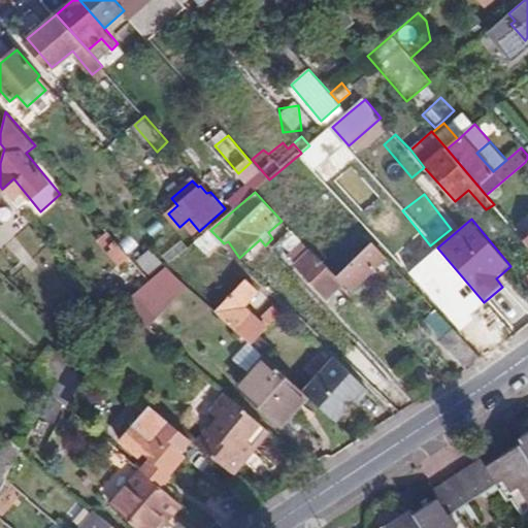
[(210,230),(199,240),(210,255),(224,243),(210,230)]
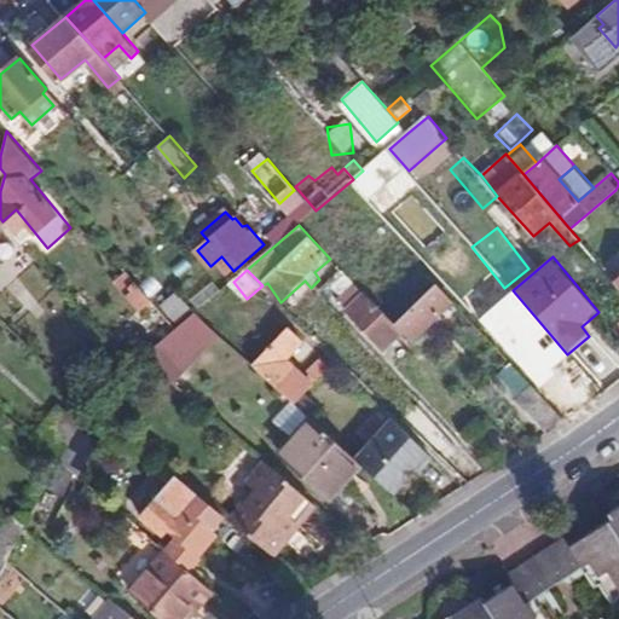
[(134,305),(148,294),(134,279),(122,290),(134,305)]
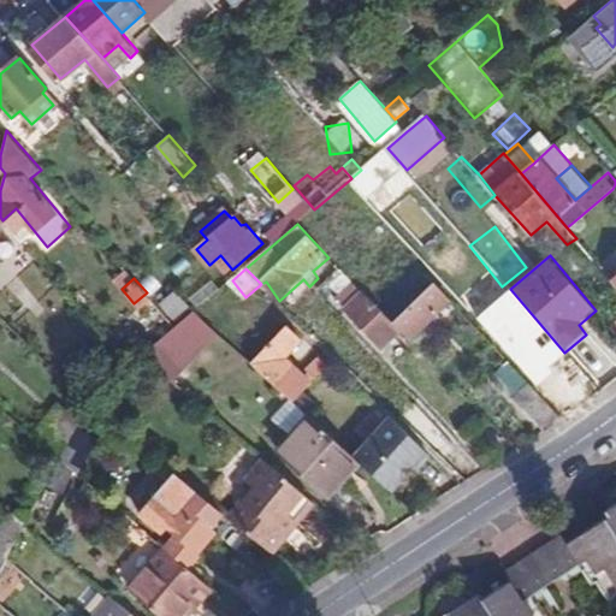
[(400,332),(408,341),(449,303),(433,285),(391,324),(400,332)]
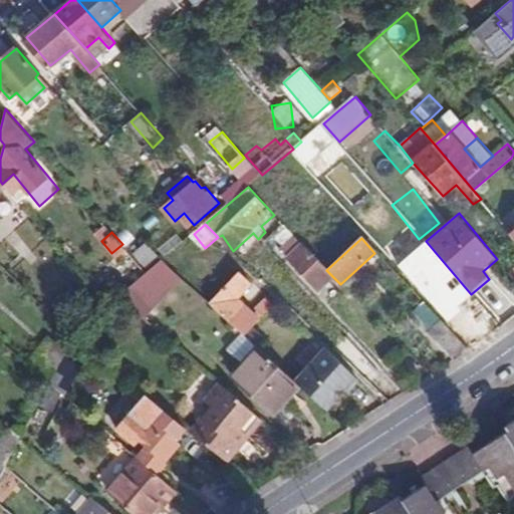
[(326,270),(296,239),(284,251),(320,289),(333,277),(326,270)]
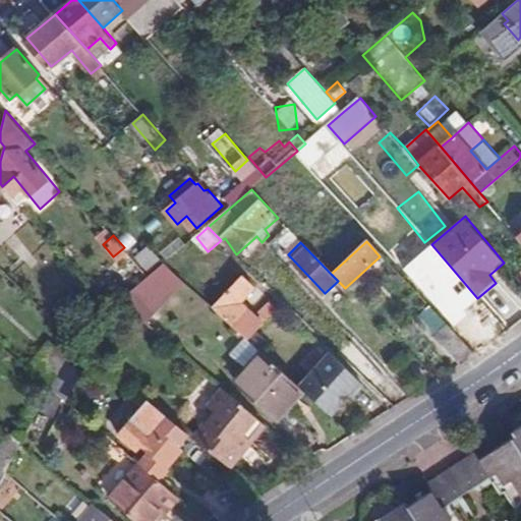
[(137,268),(152,257),(142,245),(128,255),(137,268)]
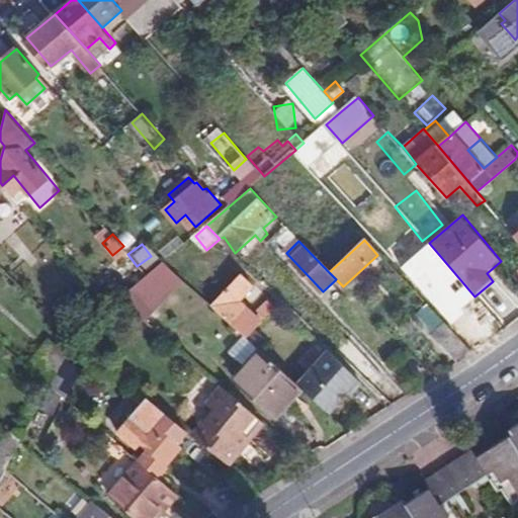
[(119,299),(147,324),(186,282),(164,261),(119,299)]
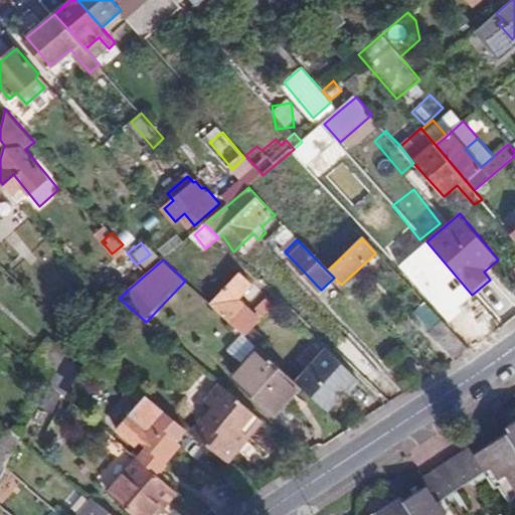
[(238,277),(211,305),(245,337),(274,308),(266,301),(254,312),(256,315),(252,318),(237,303),(251,288),(238,277)]
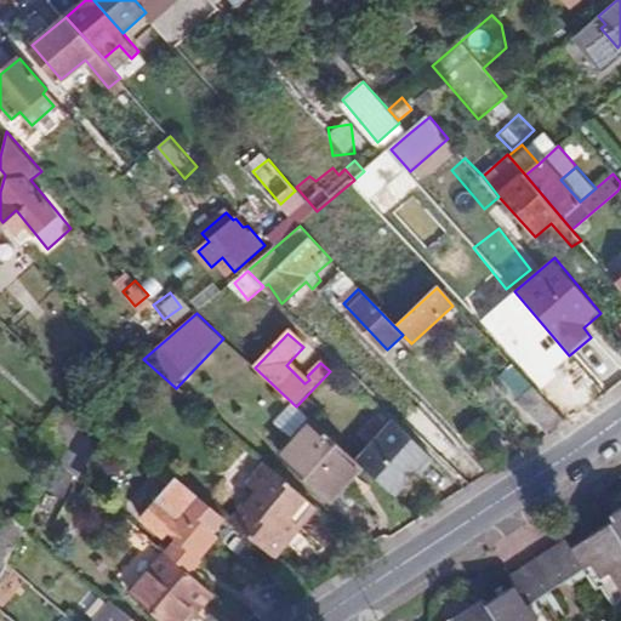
[(510,365),(494,376),(511,399),(527,387),(510,365)]
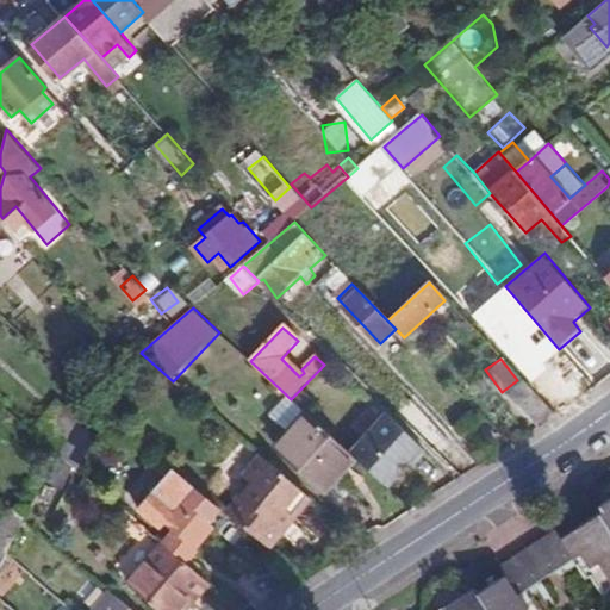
[(539,431),(556,421),(522,384),(506,398),(539,431)]
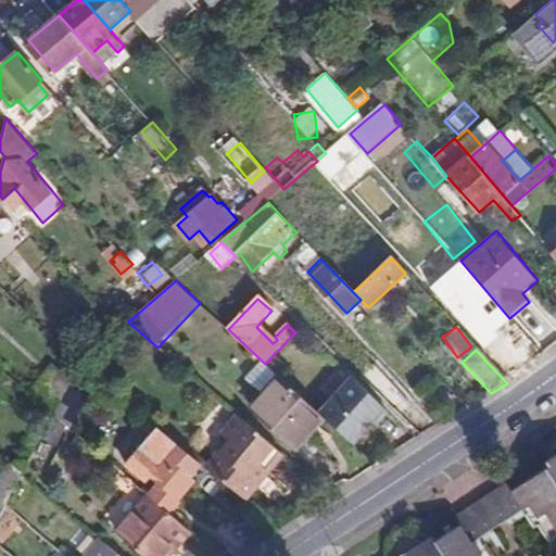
[(361,379),(400,418),(411,406),(370,370),(361,379)]
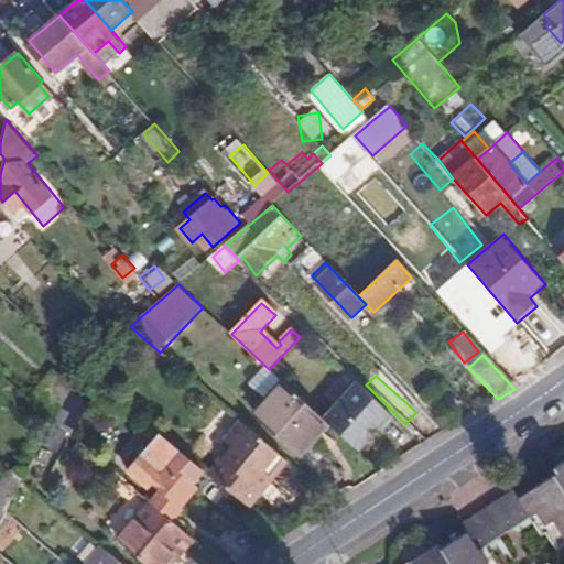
[(382,434),(396,422),(356,383),(321,418),(329,426),(357,452),(379,431),(382,434)]
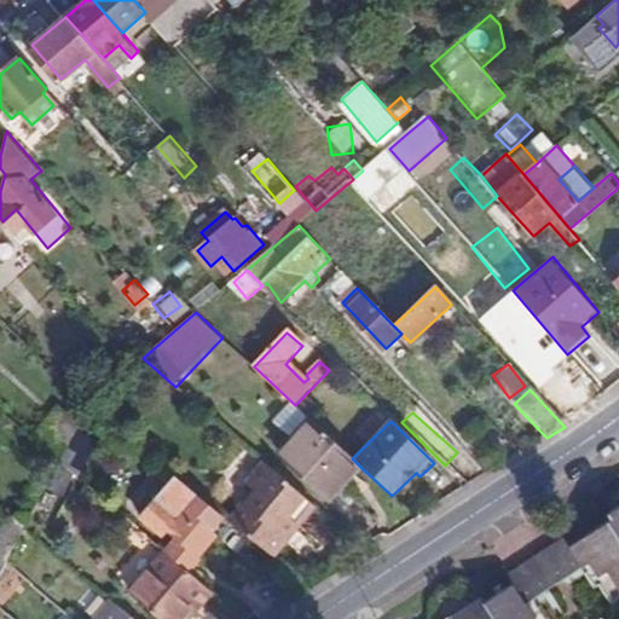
[(352,458),(312,422),(281,455),(330,501),(362,468),(352,458)]
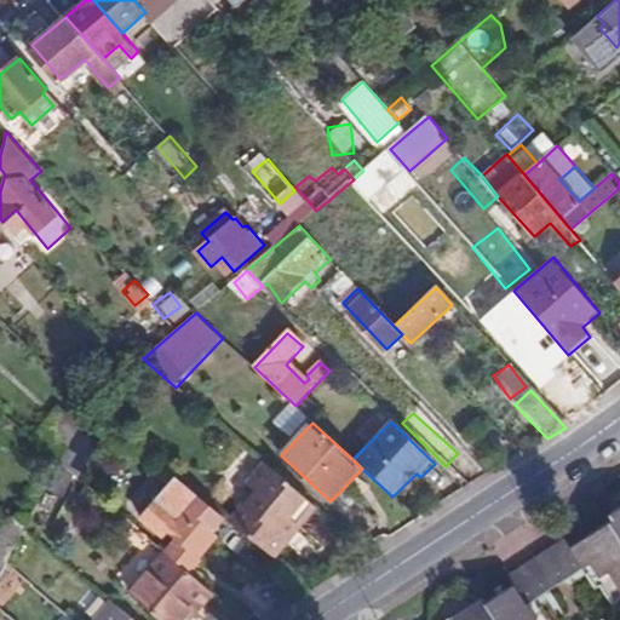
[(234,522),(275,556),(299,528),(292,522),(308,503),(267,468),(247,493),(253,499),(234,522)]
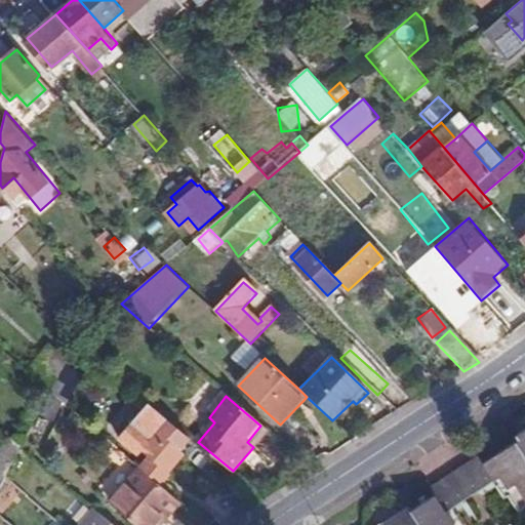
[(150,456),(140,467),(158,482),(168,471),(185,450),(180,448),(191,436),(152,405),(120,439),(137,452),(140,449),(150,456)]
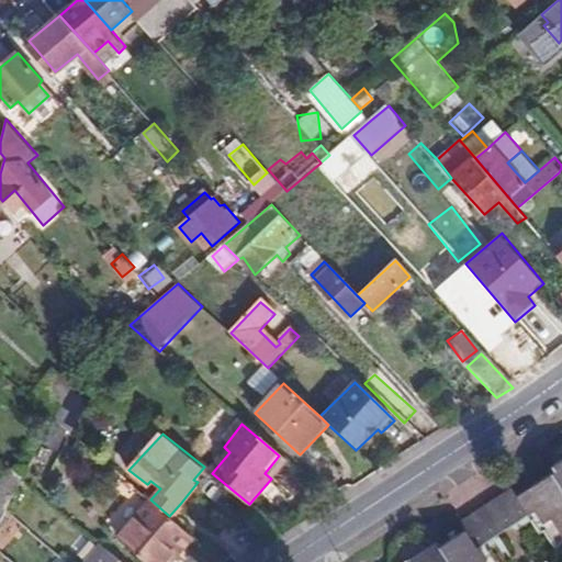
[(271,479),(284,461),(279,456),(265,473),(271,479)]
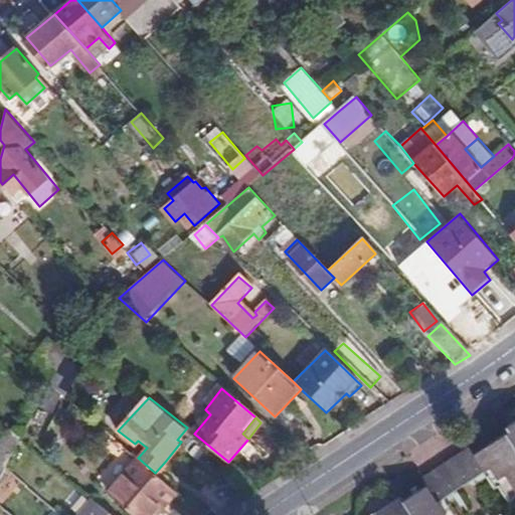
[(462,514),(455,503),(448,508),(442,499),(449,494),(488,467),(495,462),(501,470),(499,473),(503,479),(514,496),(514,494),(514,421),(511,424),(513,428),(479,451),(473,445),(426,476),(431,483),(407,498),(404,494),(372,514),(462,514)]
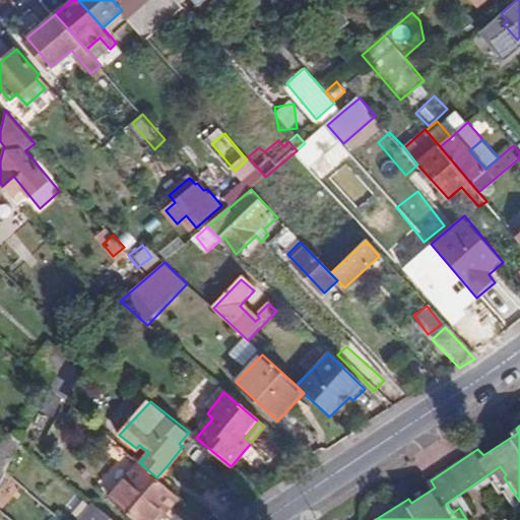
[(0,483),(4,475),(21,442),(4,428),(0,433),(0,483)]
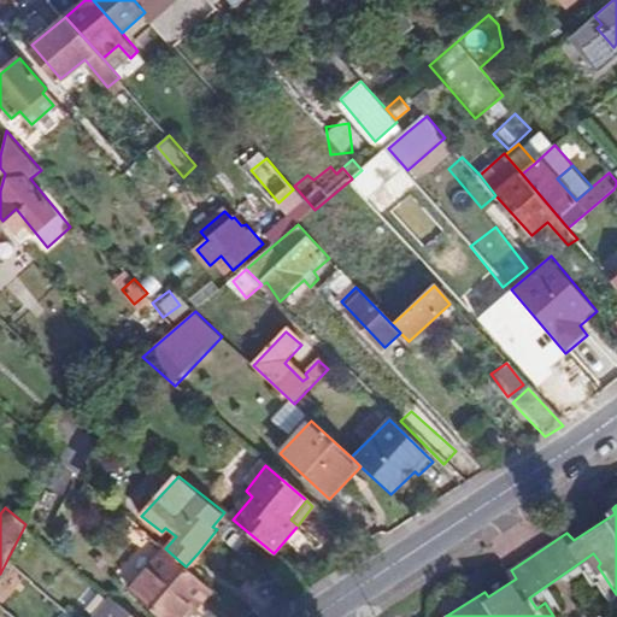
[(194,609),(211,588),(192,571),(186,566),(165,548),(124,597),(147,616),(177,616),(188,604),(194,609)]
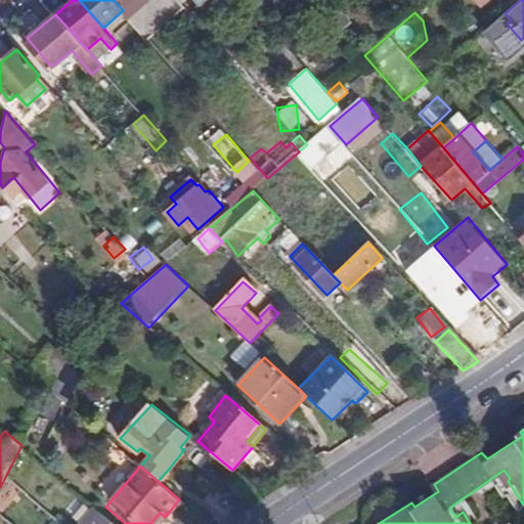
[(168,470),(158,481),(163,485),(171,473),(168,470)]
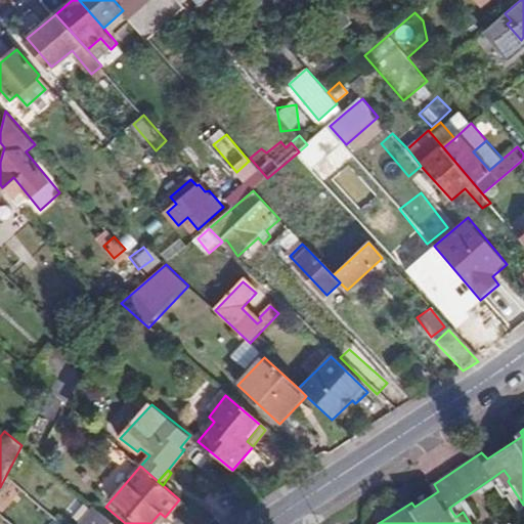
[(504,470),(496,475),(508,490),(512,487),(508,481),(510,478),(504,470)]
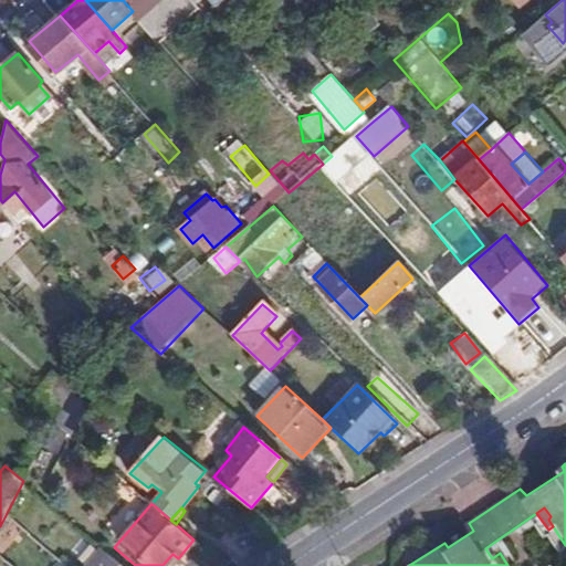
[(28,565),(42,549),(4,517),(0,526),(0,528),(7,534),(0,541),(0,557),(1,558),(9,565),(28,565)]
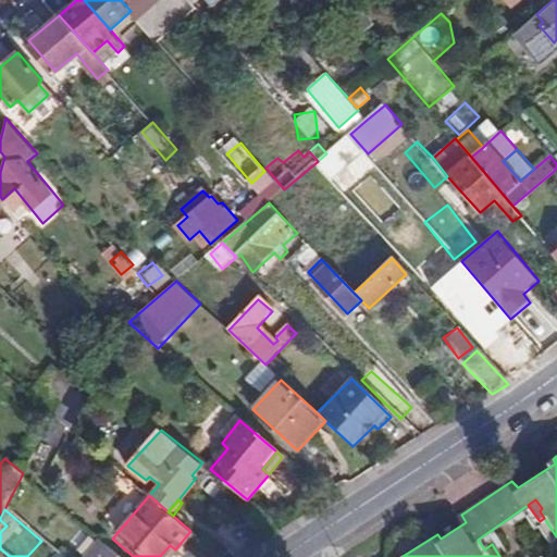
[(484,549),(492,544),(485,534),(478,540),(484,549)]
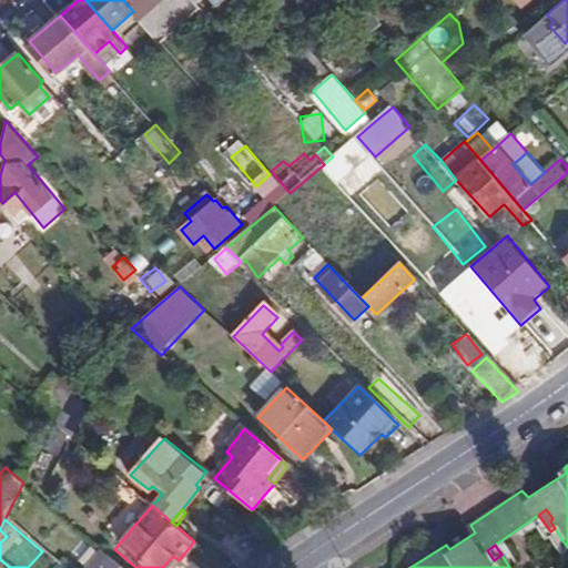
[(123,567),(101,548),(83,567),(123,567)]
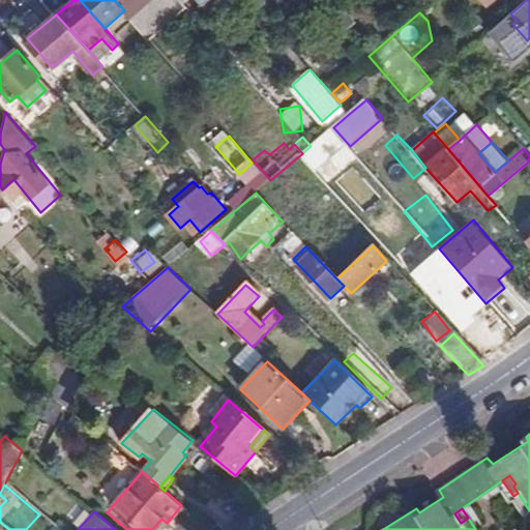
[(162,519),(152,529),(159,529),(167,523),(162,519)]
